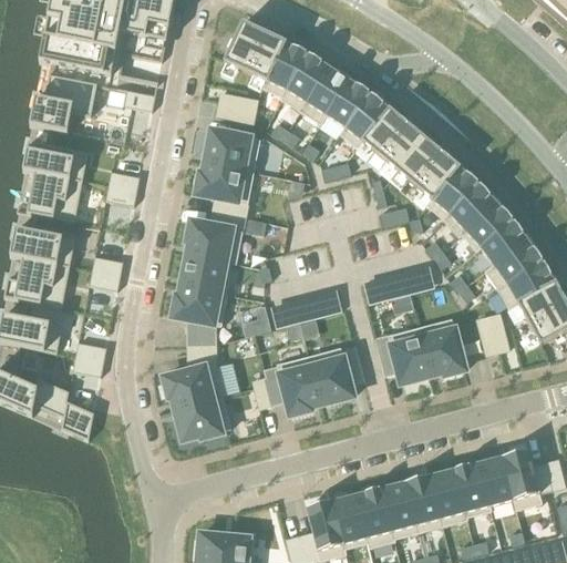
[(50,0),(39,62),(41,62),(111,75),(115,52),(122,54),(124,54),(162,62),(173,0),(50,0)]
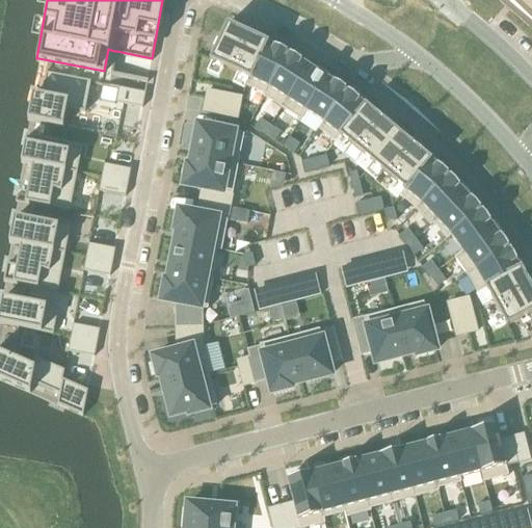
[(211,56),(210,57),(211,58),(212,58),(248,76),(249,76),(267,40),(266,40),(248,31),(247,30),(246,30),(229,22),(228,21),(227,23),(211,56)]
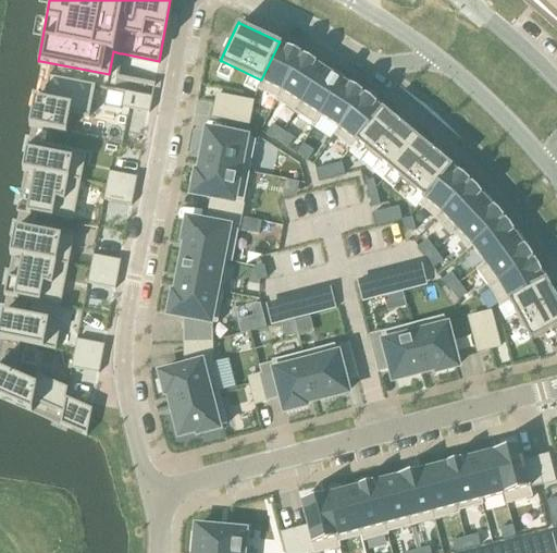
[(260,80),(257,86),(276,96),(277,96),(301,52),(300,52),(300,51),(287,46),(280,42),(280,41),(261,80),(260,80)]
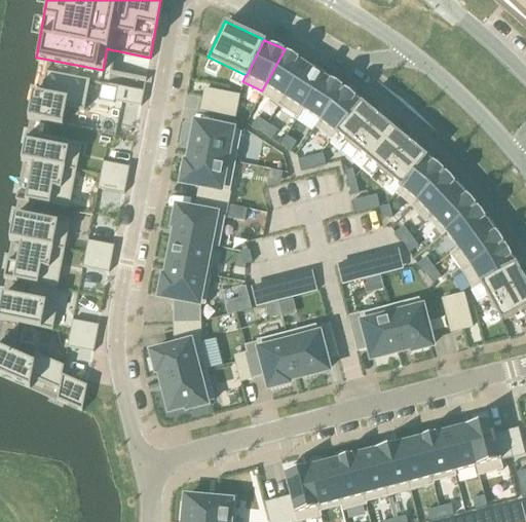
[(261,90),(260,92),(278,104),(304,62),(297,58),(298,58),(287,50),(285,49),(262,90),(261,90)]
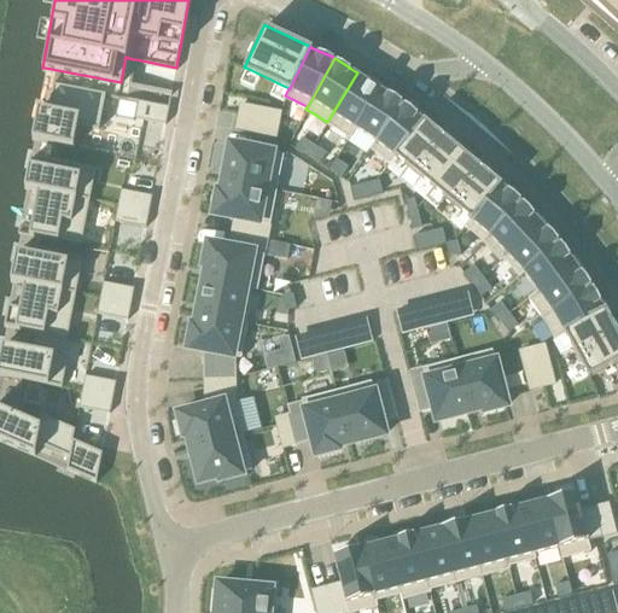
[(357,73),(327,122),(350,136),(356,127),(355,126),(380,87),(357,73)]
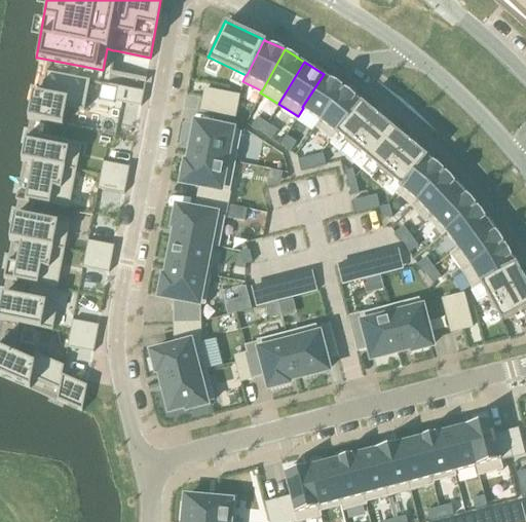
[(32,90),(27,116),(29,116),(62,123),(66,105),(84,108),(89,78),(45,70),(41,91),(32,90)]
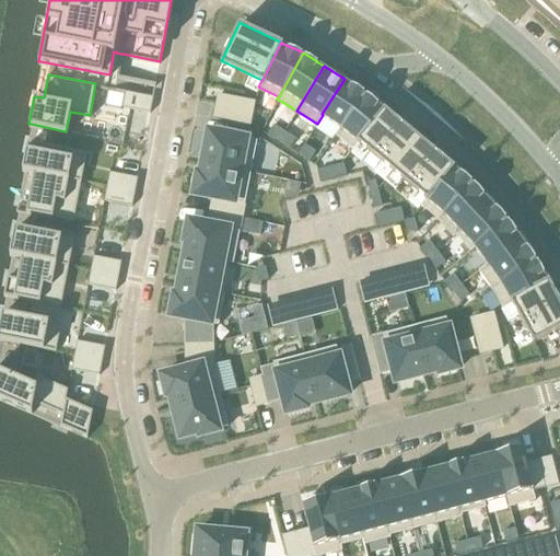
[(345,79),(322,114),(323,115),(340,126),(365,92),(363,91),(364,91),(352,83),(352,84),(345,79)]
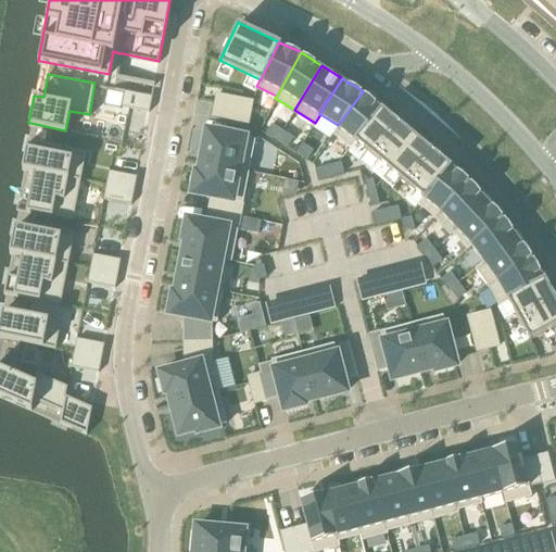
[(124,88),(121,103),(149,109),(152,93),(124,88)]
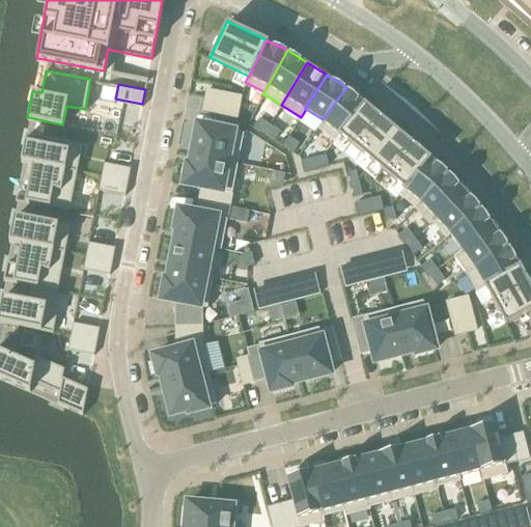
[(206,87),(205,96),(217,99),(219,89),(206,87)]
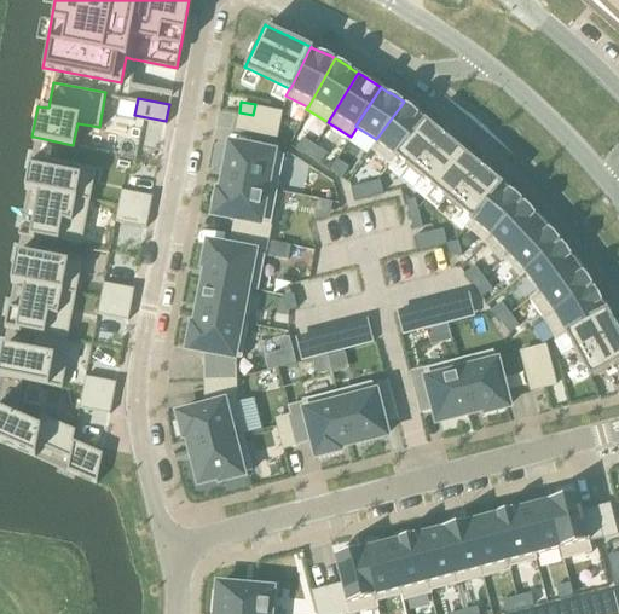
[(376,139),(370,146),(391,162),(395,156),(395,155),(424,120),(417,114),(417,113),(405,103),(405,104),(404,102),(376,139)]
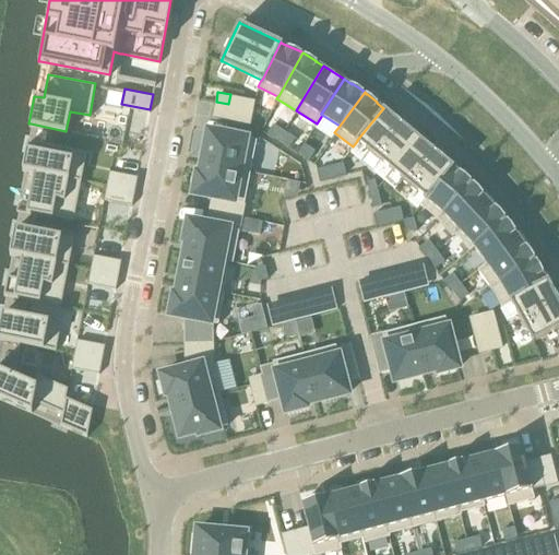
[(230,94),(228,104),(239,106),(241,96),(230,94)]
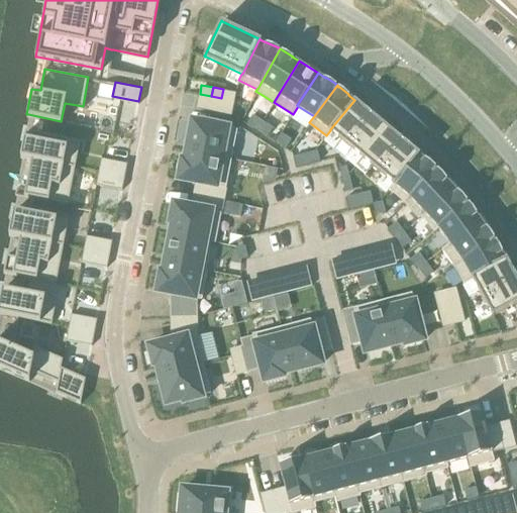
[(223,89),(221,98),(224,98),(232,100),(234,92),(223,89)]
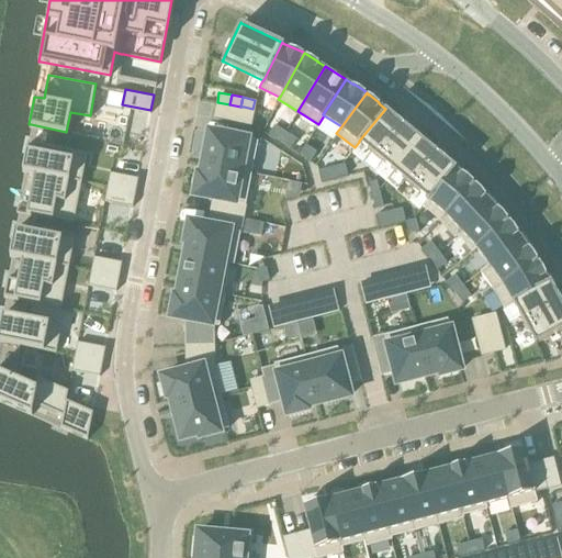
[(217,102),(214,115),(242,121),(244,107),(240,107),(229,104),(217,102)]
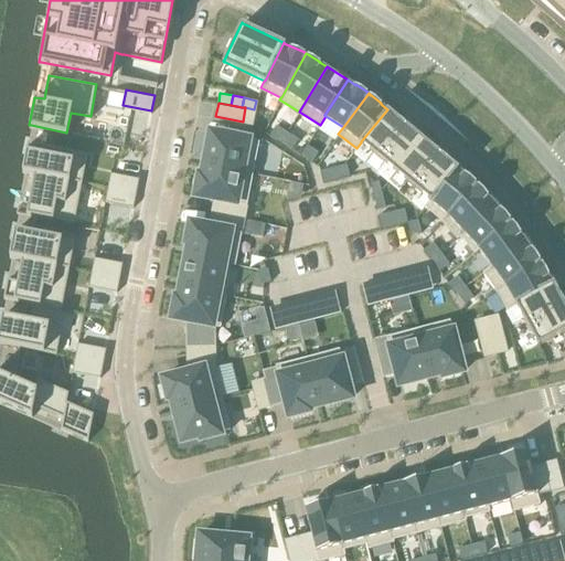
[(245,107),(243,122),(252,123),(254,109),(245,107)]
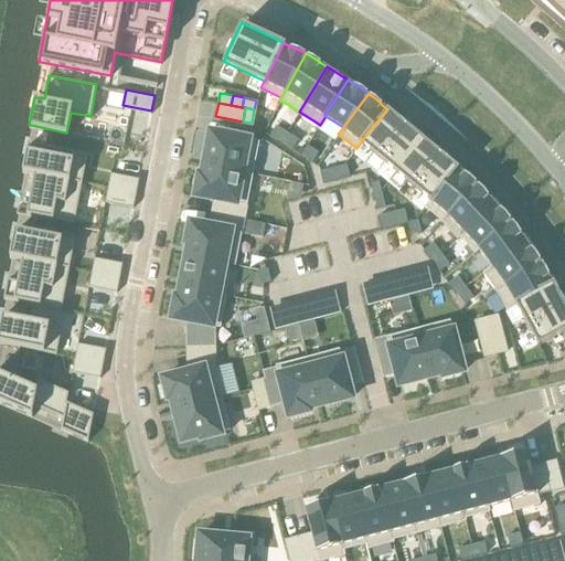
[(387,109),(361,141),(361,143),(395,170),(423,138),(387,109)]
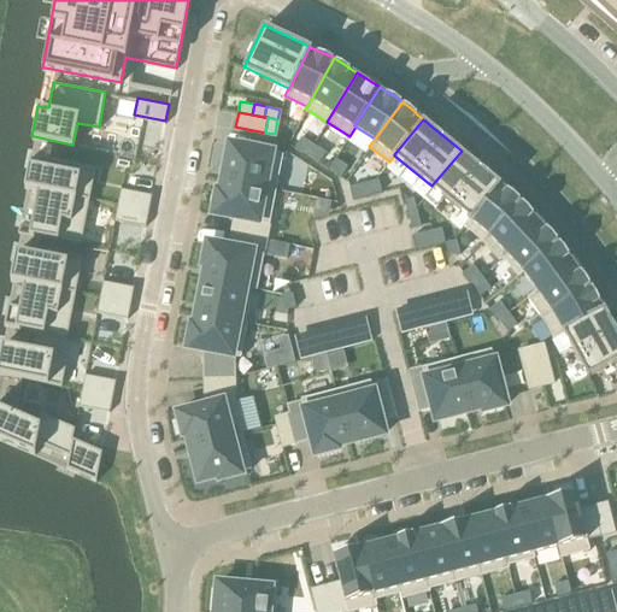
[(301,134),(295,143),(307,152),(313,141),(301,134)]
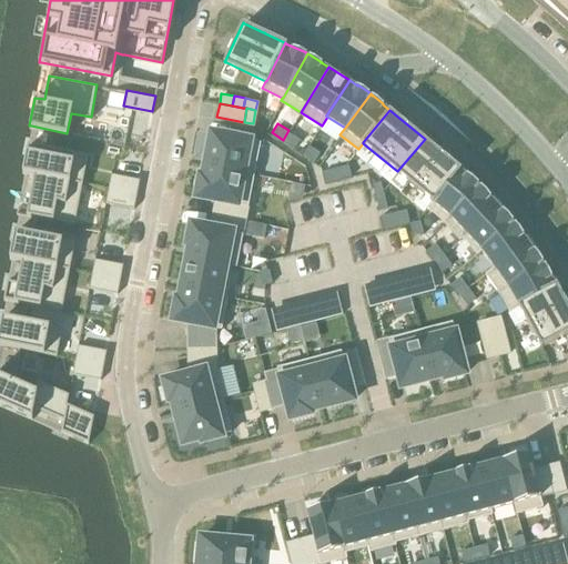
[(211,130),(204,163),(254,172),(261,140),(211,130)]
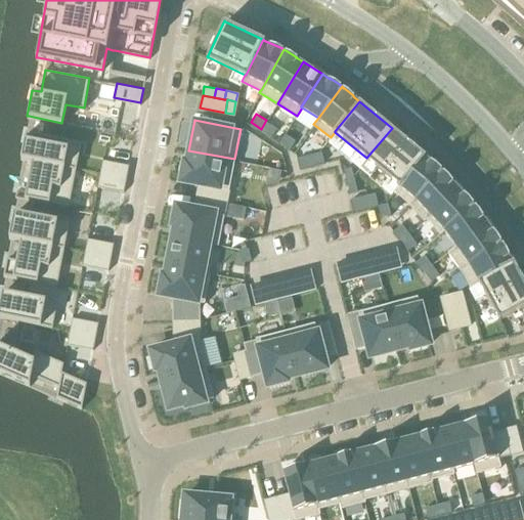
[(266,120),(261,129),(271,135),(276,127),(266,120)]
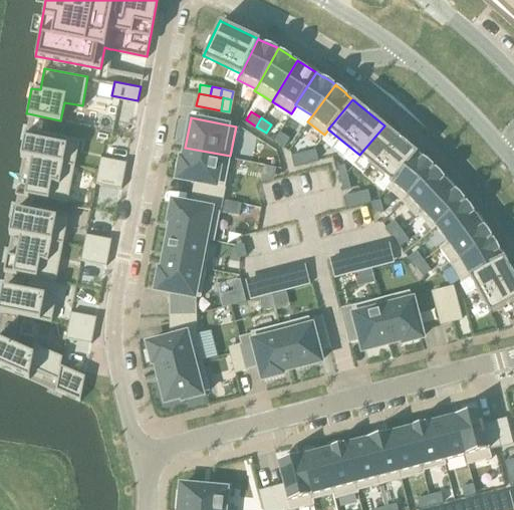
[(384,125),(359,155),(391,181),(392,182),(416,152),(384,125)]
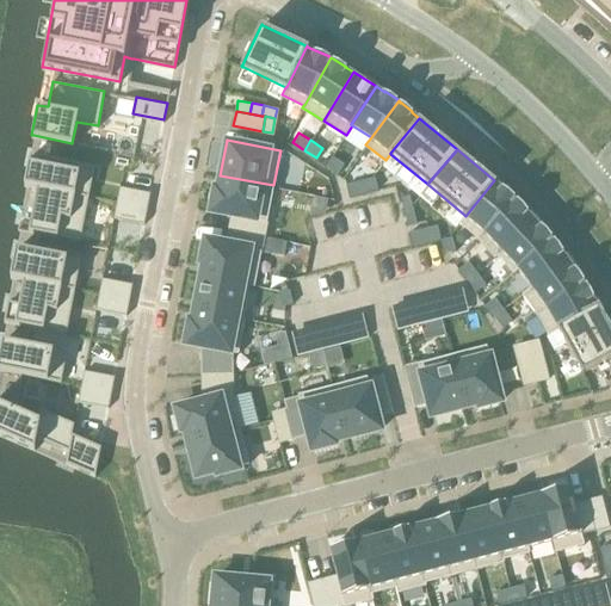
[(30,154),(24,184),(26,184),(37,186),(37,185),(88,195),(94,167),(30,154)]
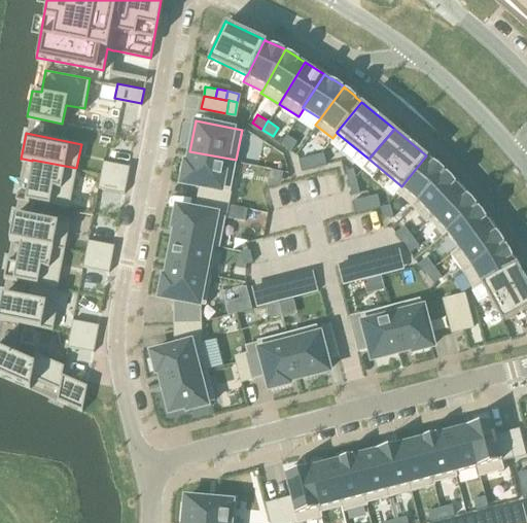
[(286,133),(281,141),(291,148),(296,139),(286,133)]
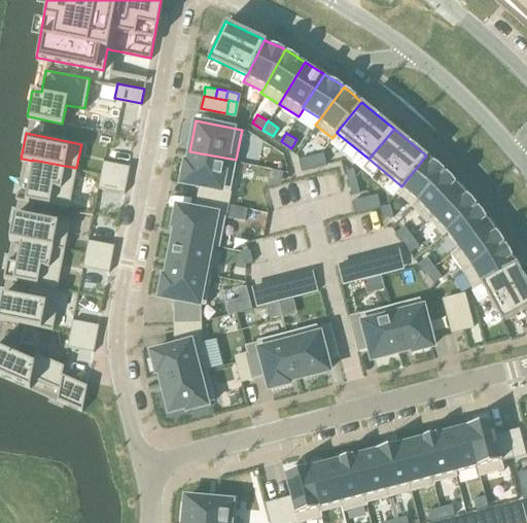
[(323,150),(311,153),(314,164),(325,161),(323,150)]
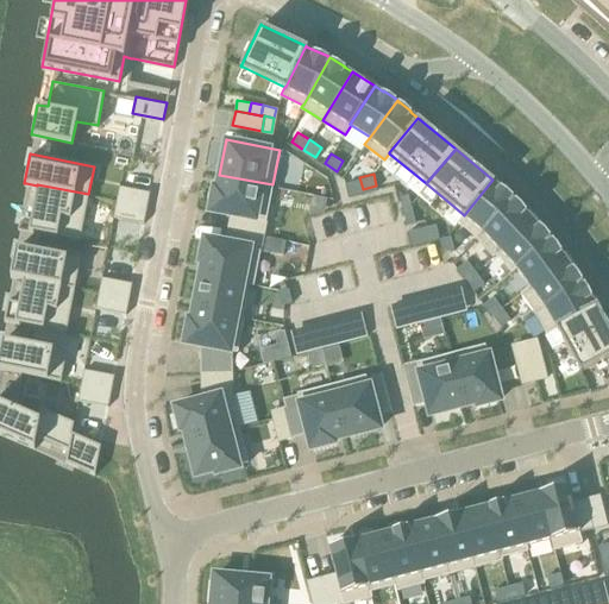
[(214,186),(209,208),(231,213),(228,227),(263,233),(272,184),(219,175),(217,187),(214,186)]
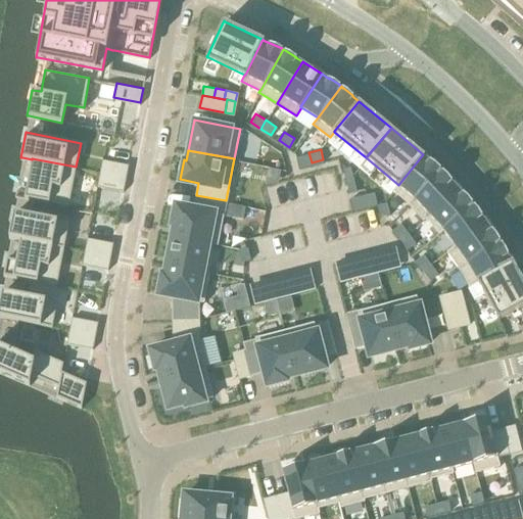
[(308,152),(297,156),(299,166),(312,162),(308,152)]
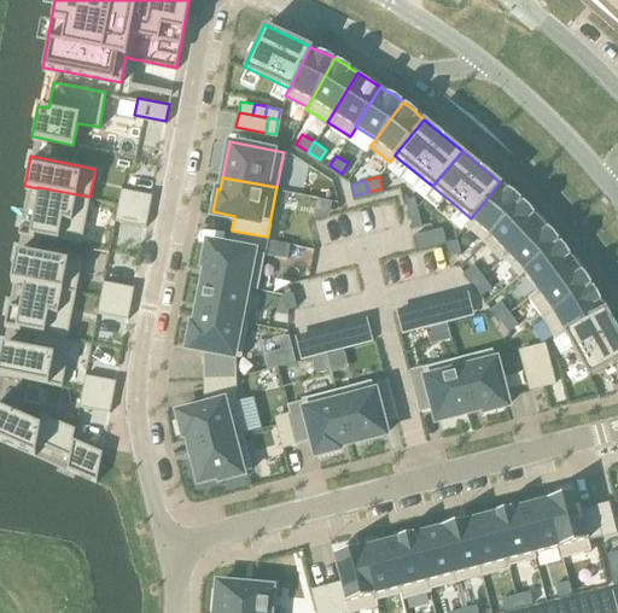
[(470,217),(465,225),(483,240),(522,200),(519,198),(520,198),(508,188),(500,182),(471,219),(470,217)]
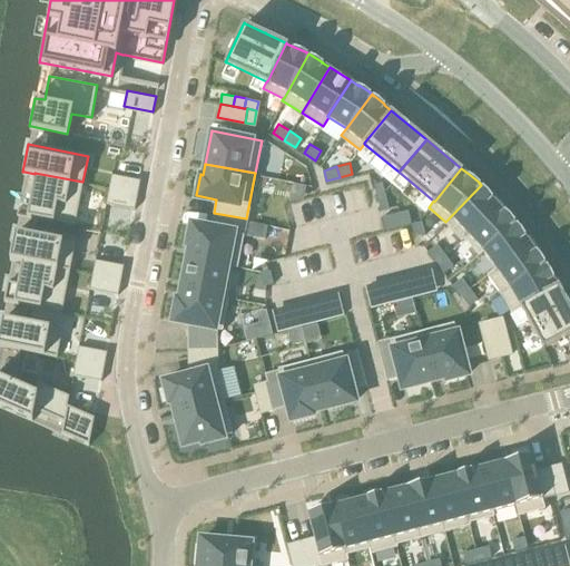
[(35,174),(27,214),(75,223),(82,182),(35,173),(35,174)]
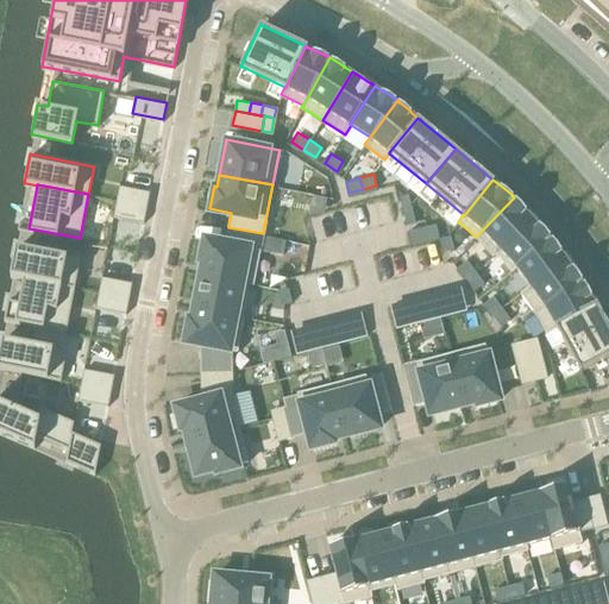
[(119,184),(115,200),(146,206),(150,190),(119,184)]
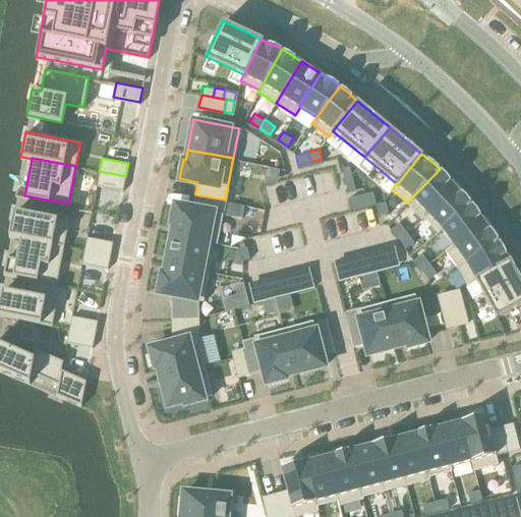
[(349,165),(341,166),(344,178),(352,176),(349,165)]
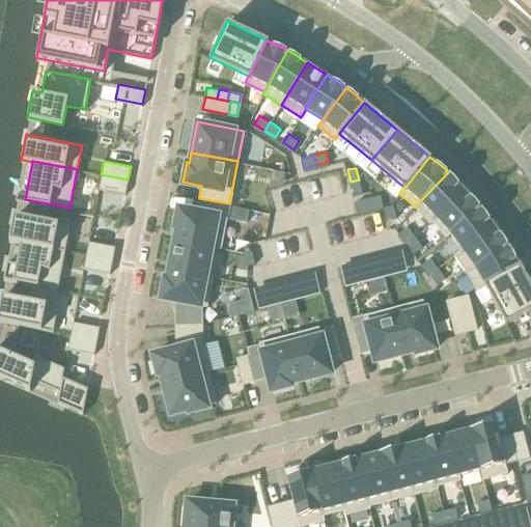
[(448,172),(415,206),(430,222),(432,221),(431,220),(464,189),(458,183),(449,173),(448,172)]
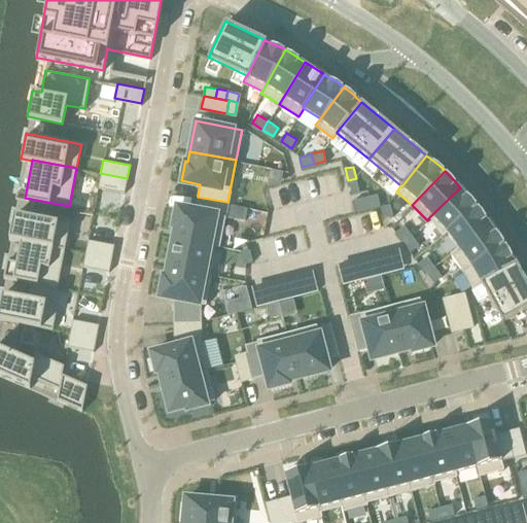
[(100,173),(98,186),(124,192),(127,178),(100,173)]
